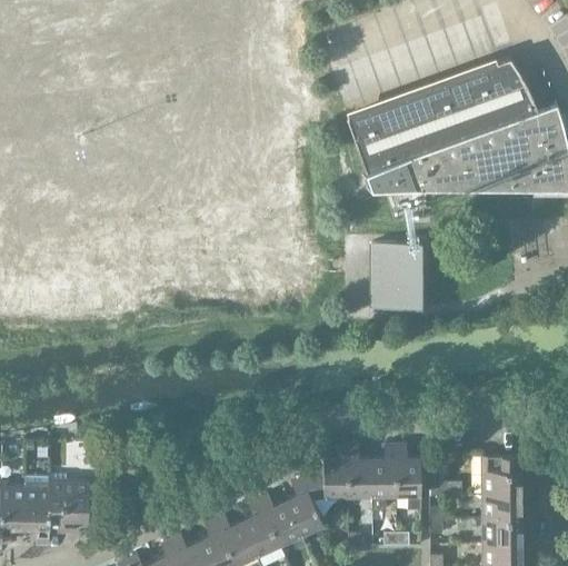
[(498,62),(346,118),(366,172),(371,188),(551,188),(567,187),(567,146),(565,132),(560,116),(557,105),(538,111),(537,110),(526,83),(510,59),(498,62)]
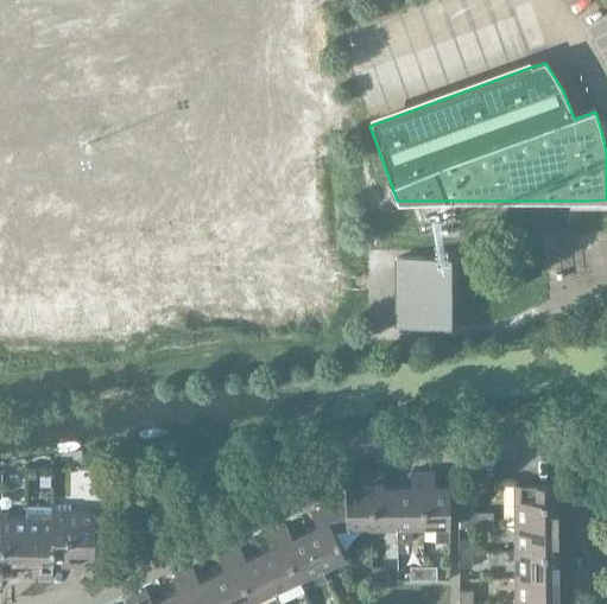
[(397,260),(397,267),(398,330),(451,330),(451,260),(397,260)]
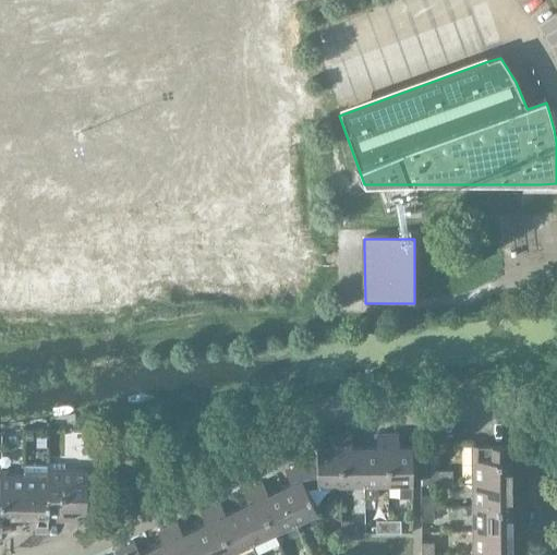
[(378,486),(388,486),(388,436),(377,436),(377,449),(364,449),(365,486),(365,502),(378,502),(378,486)]
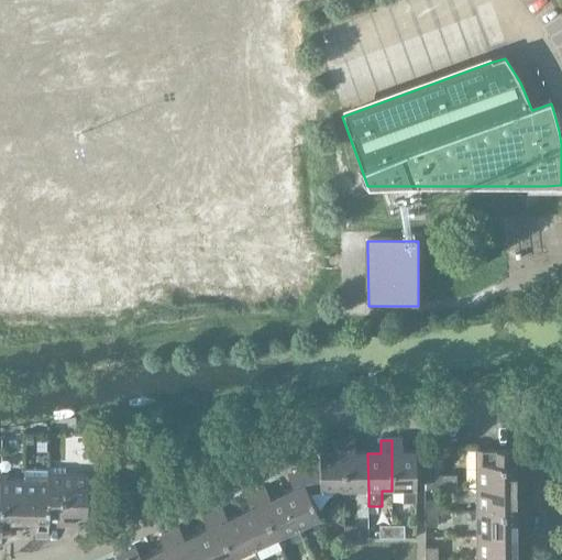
[(403,440),(392,440),(392,491),(404,490),(404,505),(416,505),(416,490),(416,453),(403,453),(403,440)]
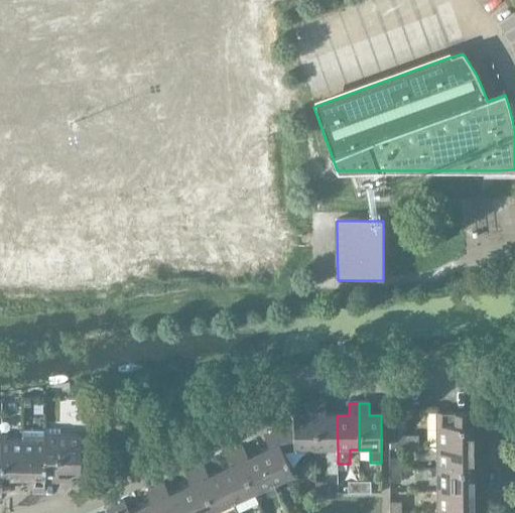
[(293,416),(293,425),(274,434),(283,455),(293,450),(315,450),(315,404),(305,404),(305,416),(293,416)]
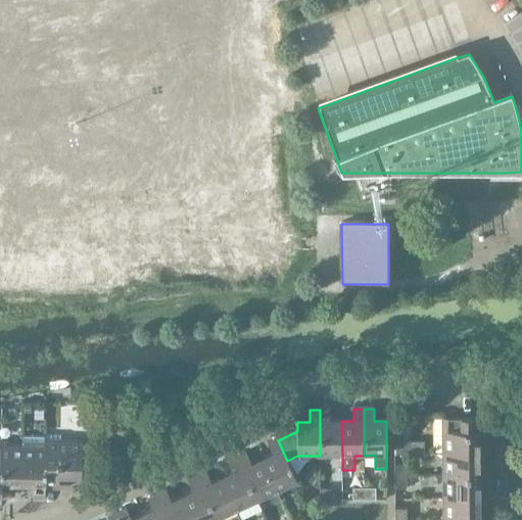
[(330,410),(320,410),(320,456),(342,456),(341,421),(330,421),(330,410)]
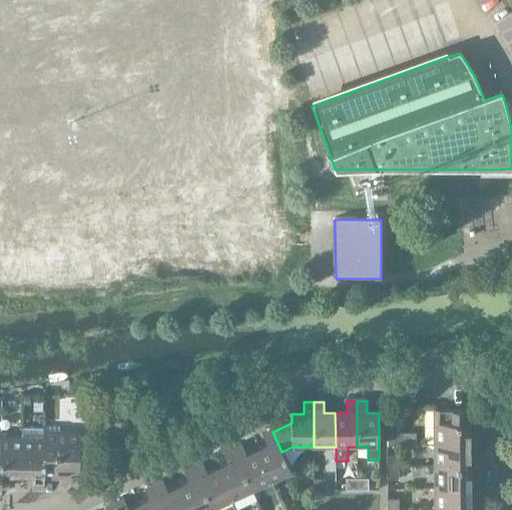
[(481,412),(435,412),(435,448),(469,448),(481,447),(481,412)]
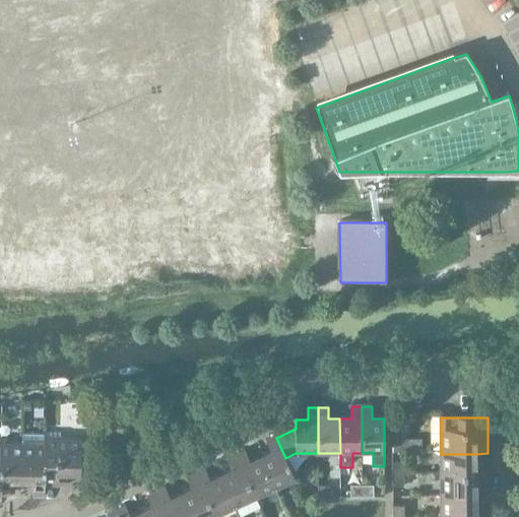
[(45,434),(45,436),(45,441),(45,487),(67,487),(68,474),(80,475),(81,441),(60,440),(61,435),(45,434)]
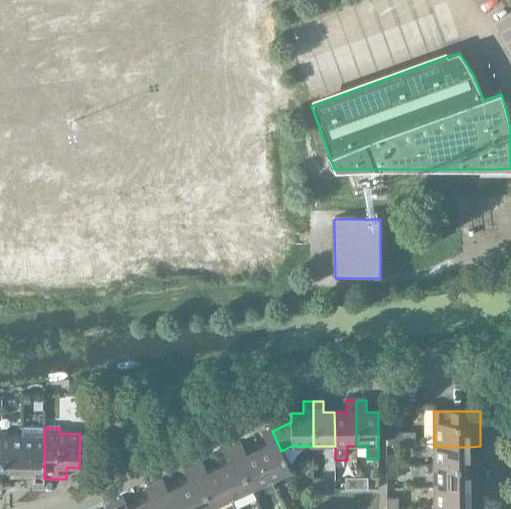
[(44,489),(44,479),(44,434),(44,429),(23,429),(23,439),(22,473),(34,474),(34,489),(44,489)]
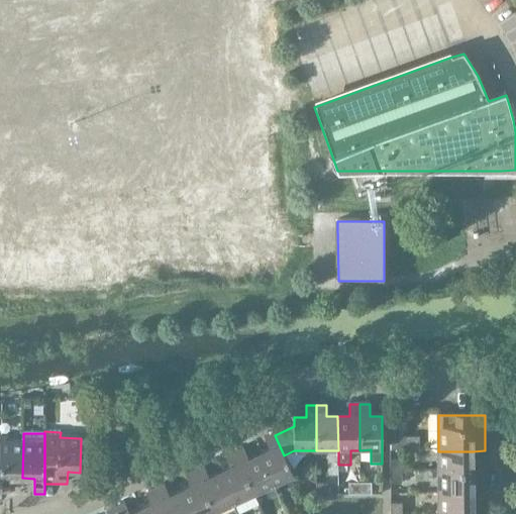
[(270,450),(260,455),(274,486),(294,477),(284,455),(275,435),(265,439),(270,450)]
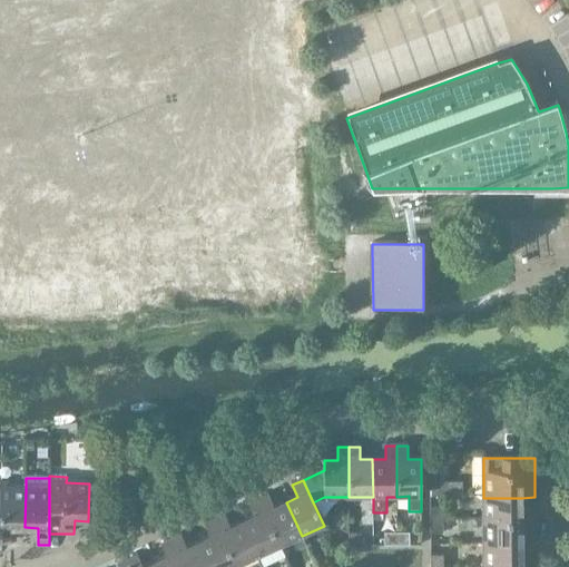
[(1,482),(1,491),(0,506),(0,544),(11,545),(11,527),(25,527),(26,489),(8,489),(8,482),(1,482)]
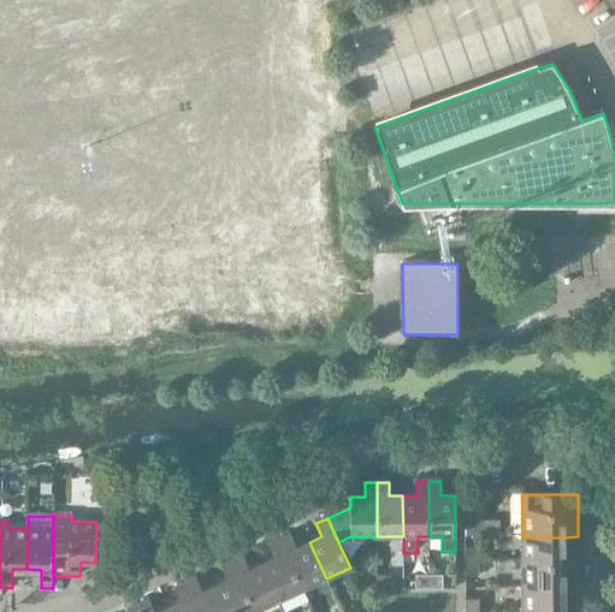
[(480,536),(480,523),(466,523),(467,536),(480,536)]
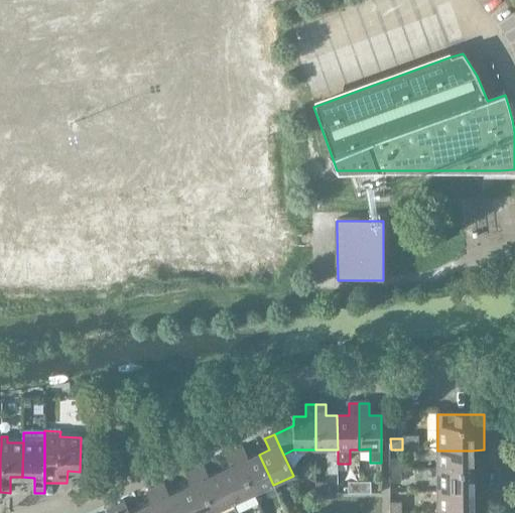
[(277,494),(273,485),(259,455),(248,460),(243,449),(234,453),(253,494),(264,489),(268,499),(277,494)]
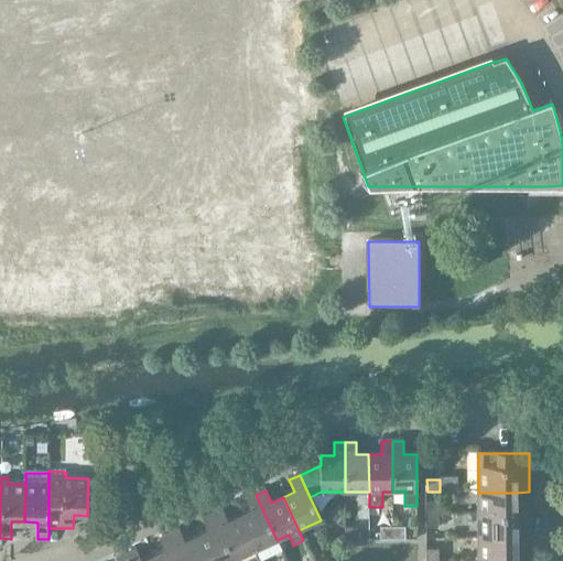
[(478,493),(478,516),(529,515),(529,503),(516,504),(516,493),(478,493)]
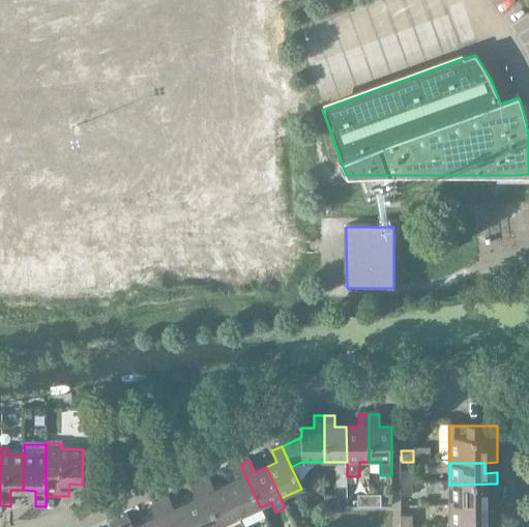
[(236,480),(226,486),(240,517),(260,507),(240,465),(231,469),(236,480)]
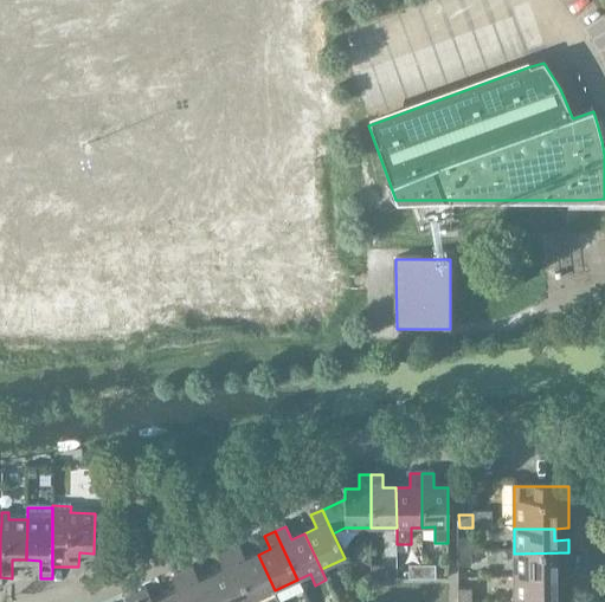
[(457,539),(457,554),(471,554),(471,539),(457,539)]
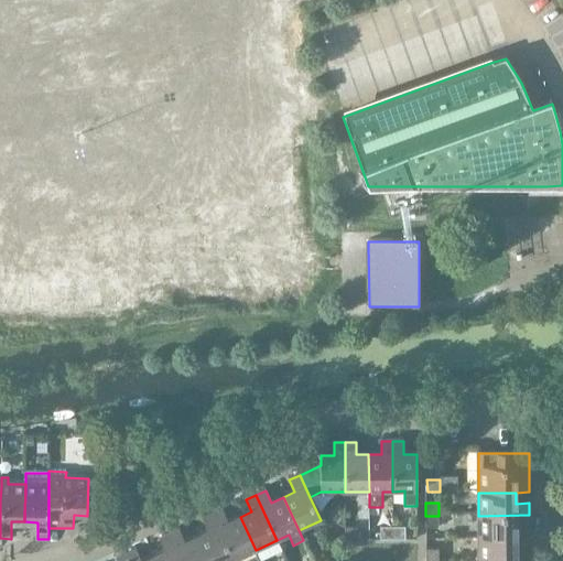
[(234,560),(256,550),(240,517),(228,522),(223,510),(213,515),(234,560)]
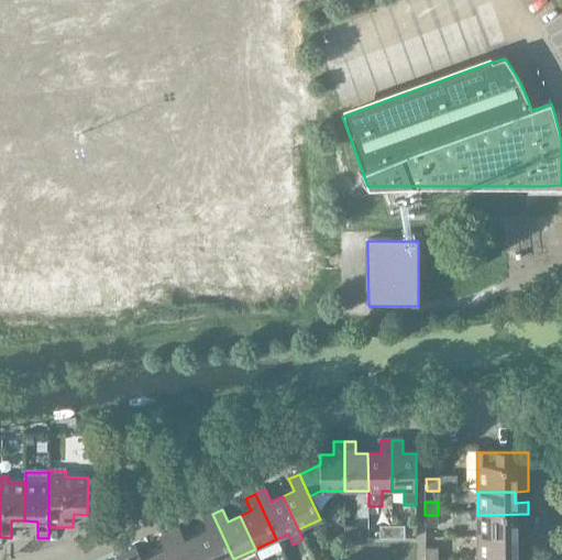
[(208,530),(196,536),(207,559),(233,559),(212,514),(202,519),(208,530)]
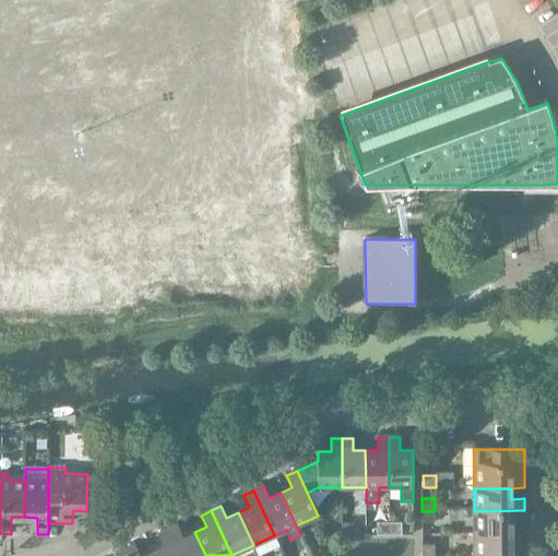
[(524,522),(524,510),(474,511),(475,535),(512,534),(512,522),(524,522)]
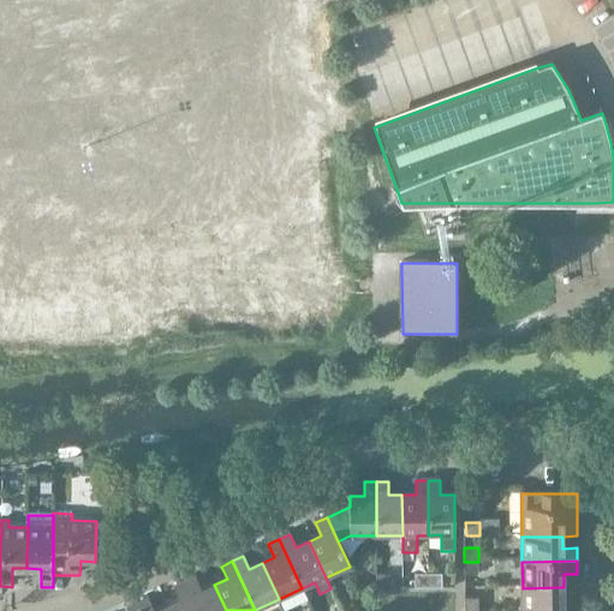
[(478,562),(464,562),(464,576),(478,576),(478,562)]
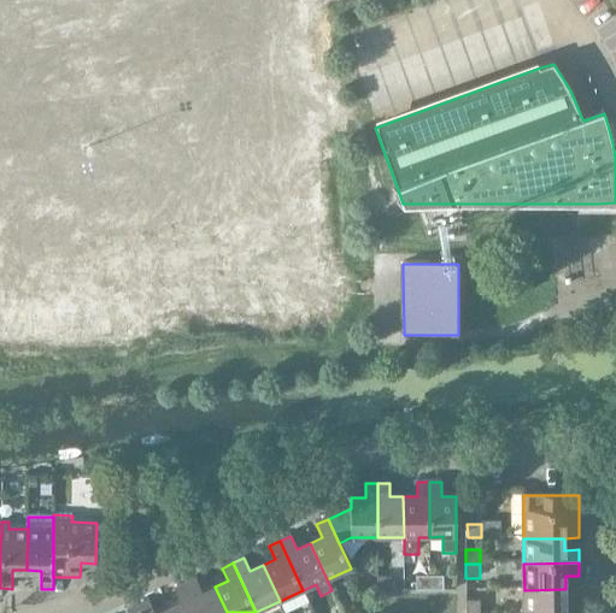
[(444,577),(430,578),(430,591),(444,591),(444,577)]
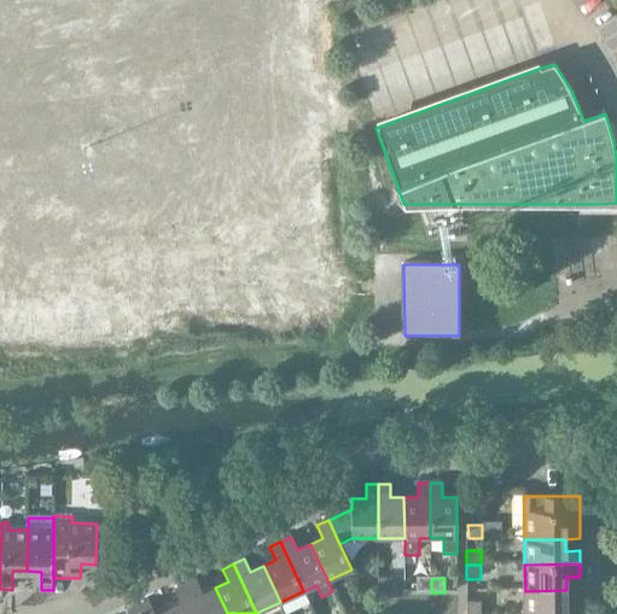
[(378,579),(379,594),(393,592),(393,579),(378,579)]
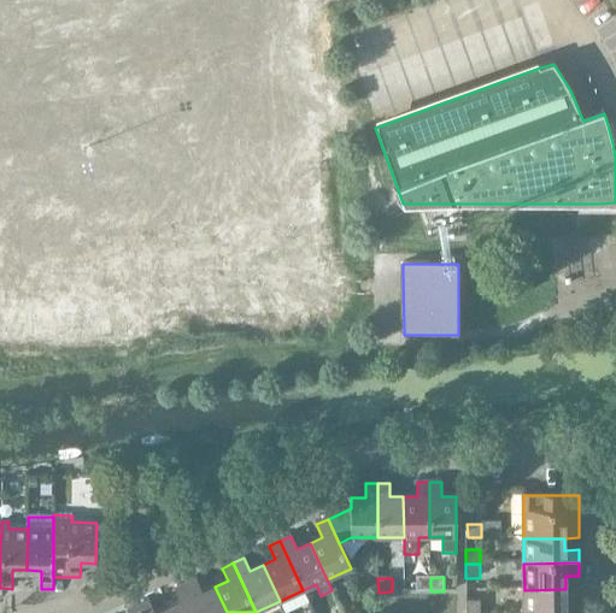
[(416,591),(430,591),(430,578),(416,578),(416,591)]
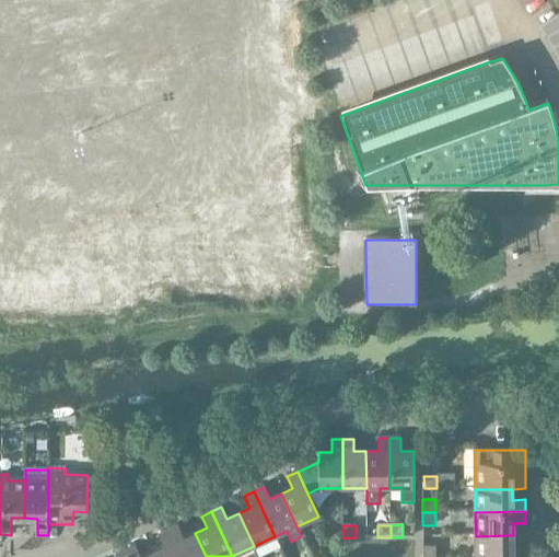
[(206,556),(195,533),(184,538),(178,526),(169,532),(181,556),(206,556)]
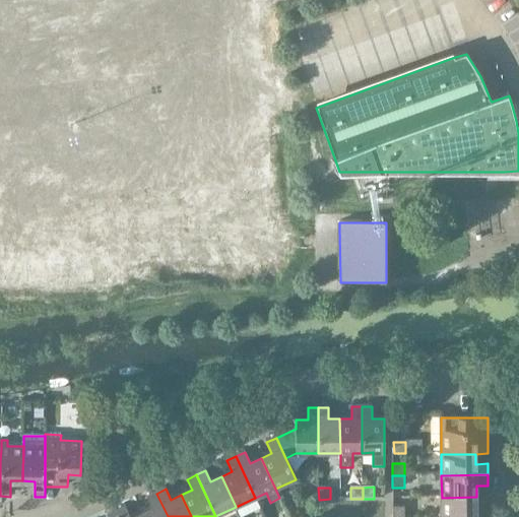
[(168,516),(156,494),(147,498),(152,509),(141,513),(143,516),(168,516)]
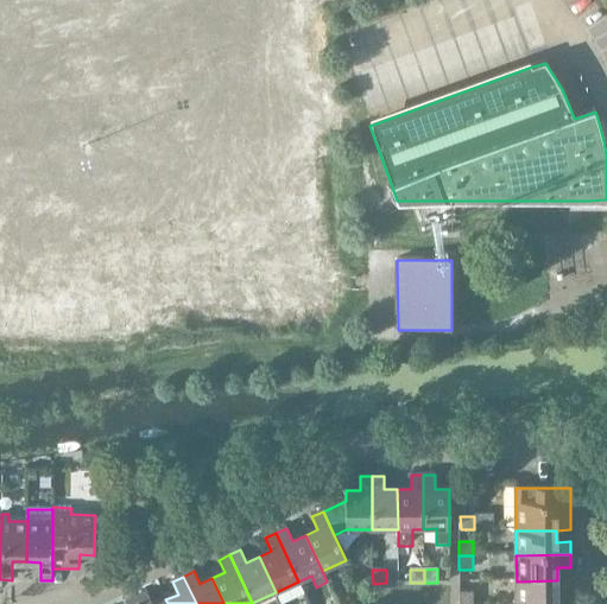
[(557,593),(557,580),(517,582),(517,603),(571,603),(571,593),(557,593)]
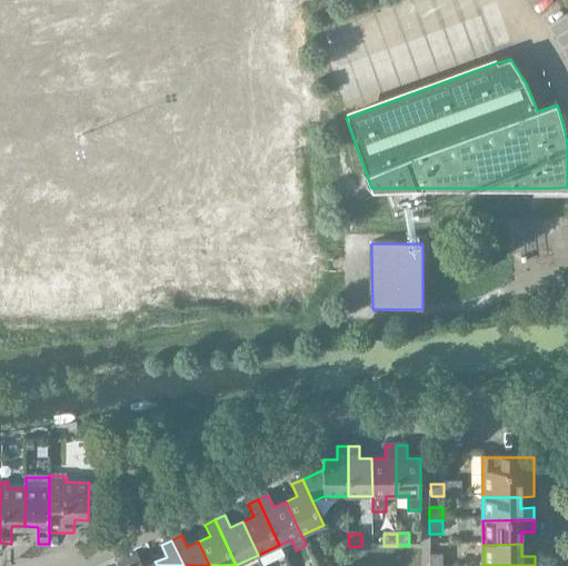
[(430,556),(430,565),(442,565),(442,555),(430,556)]
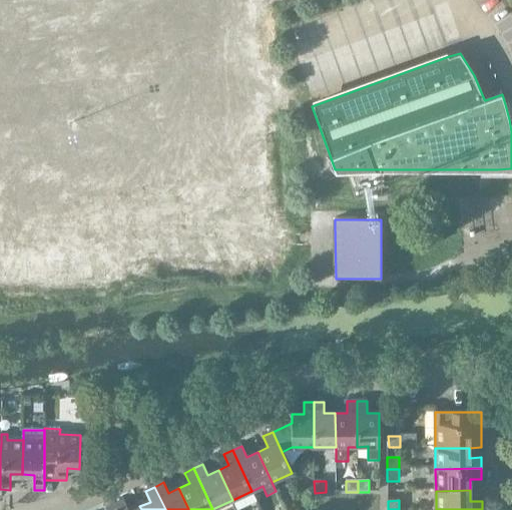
[(124,501),(115,505),(117,509),(141,509),(139,506),(133,509),(128,509),(124,501)]
